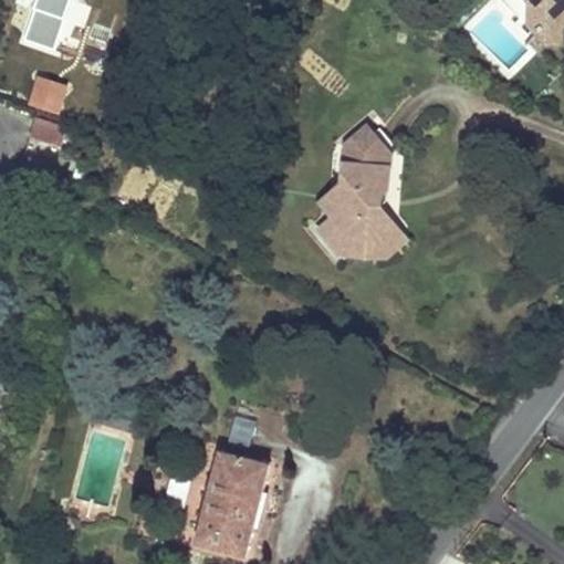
[(554,13),(543,0),(528,0),(528,19),(536,30),(554,13)]
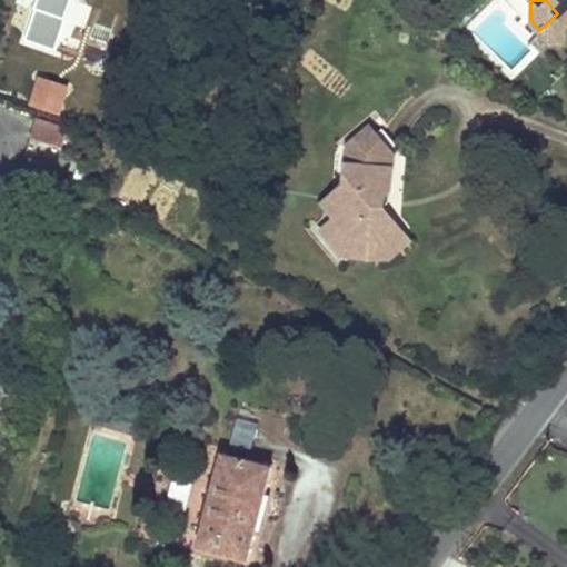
[(546,0),(557,13),(539,30),(547,39),(561,40),(563,26),(566,21),(566,0),(546,0)]
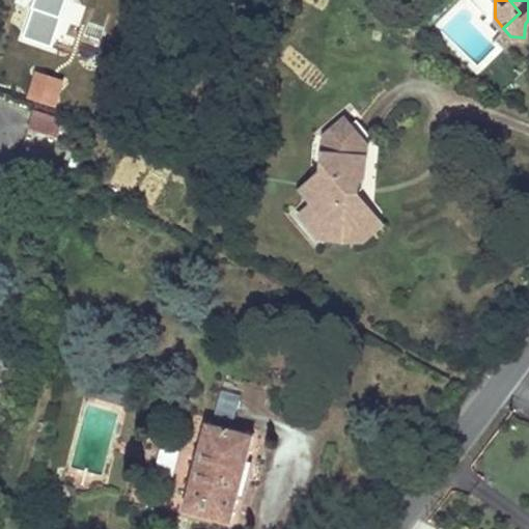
[(55,102),(62,80),(34,72),(27,93),(55,102)]
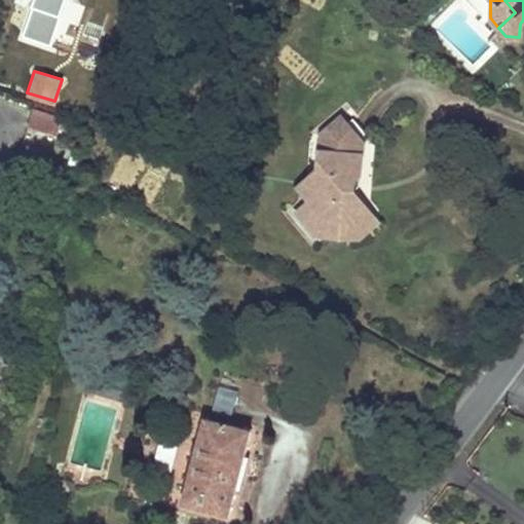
[(28,125),(60,136),(66,118),(34,107),(28,125)]
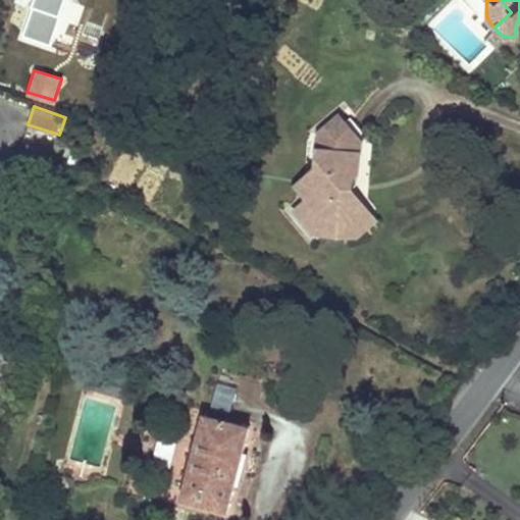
[(360,140),(338,114),(317,133),(313,166),(319,172),(317,188),(293,209),(313,232),(322,224),(341,225),(341,220),(355,221),(357,197),(350,188),(344,188),(345,180),(352,173),(356,174),(360,140)]
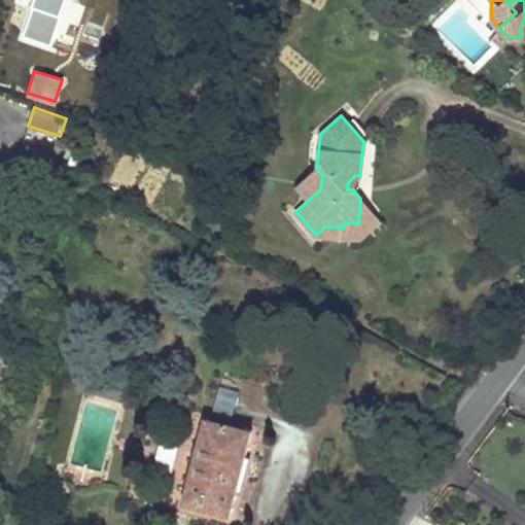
[(214,389),(216,412),(236,410),(234,387),(214,389)]
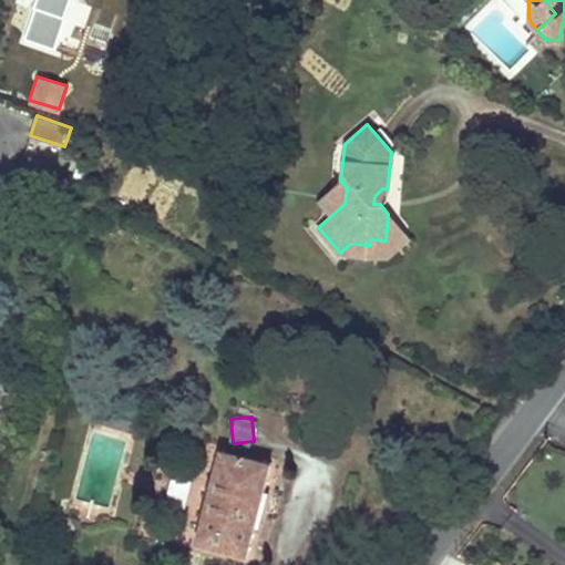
[(196,545),(219,552),(244,557),(268,464),(218,452),(196,545)]
